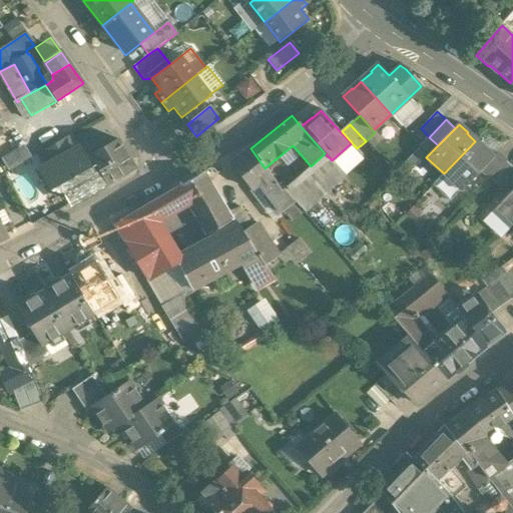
[(70,136),(39,154),(47,168),(78,150),(70,136)]
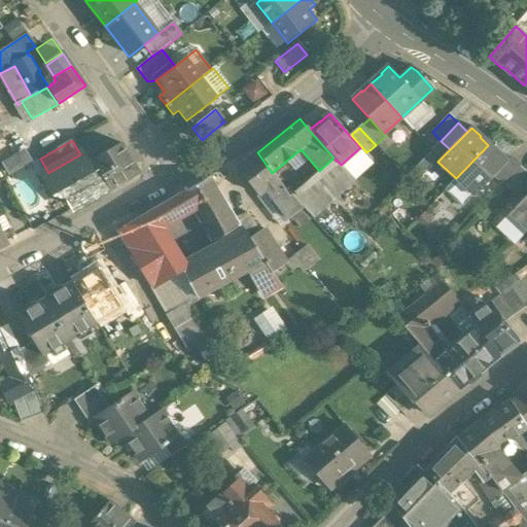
[(96,154),(86,151),(80,154),(48,173),(42,176),(54,195),(68,199),(74,209),(83,205),(134,175),(135,169),(119,143),(97,156),(96,154)]
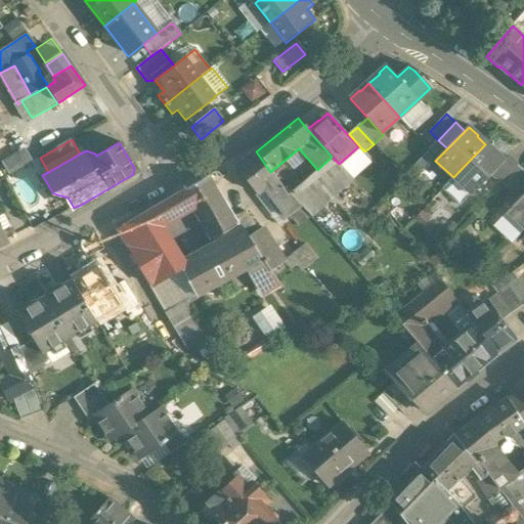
[(496,154),(485,144),(453,177),(473,194),(491,175),(505,161),(497,154),(496,154)]
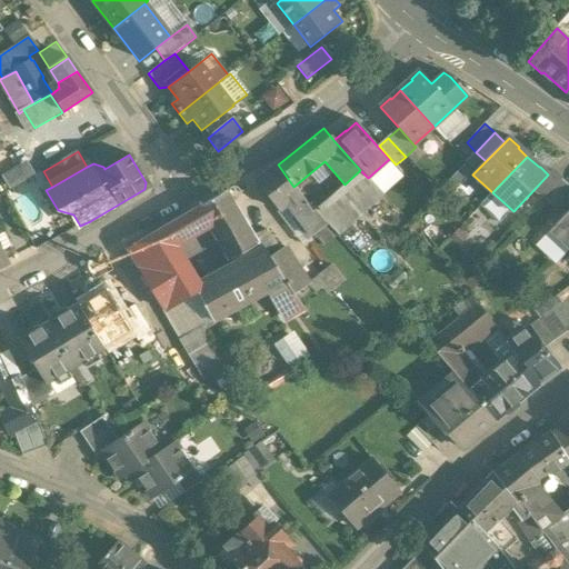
[(278,165),(256,181),(279,212),(287,207),(310,238),(327,226),(313,211),(311,213),(293,187),(278,165)]
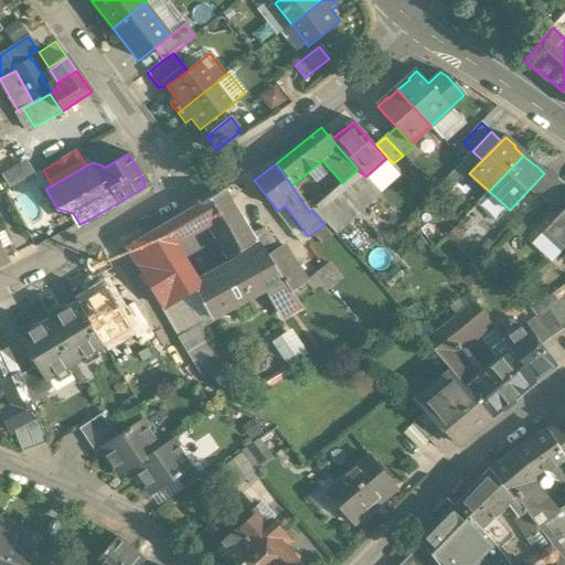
[(365,177),(358,169),(342,183),(311,210),(324,224),(333,235),(381,193),(365,177)]
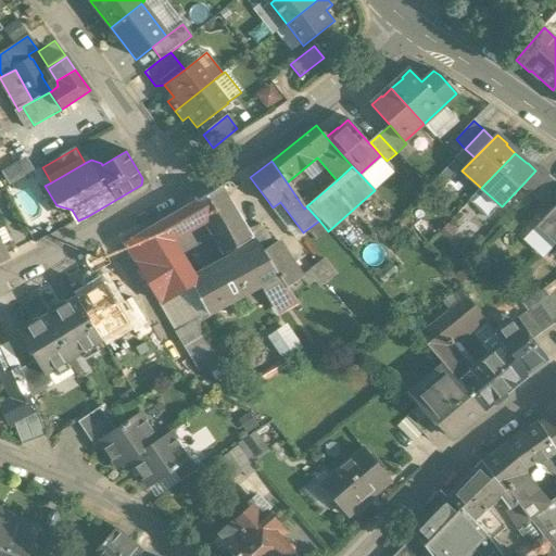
[(535,171),(521,186),(530,194),(548,175),(540,167),(535,171)]
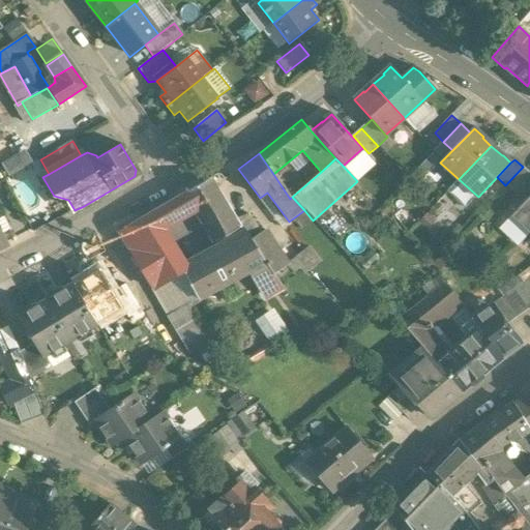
[(529,174),(523,167),(505,185),(514,194),(529,177),(529,174)]
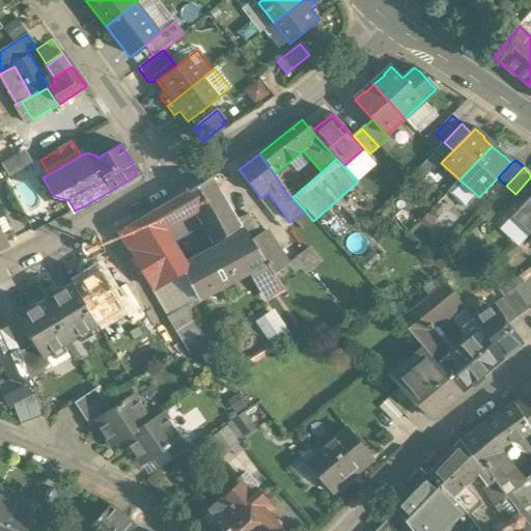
[(530,177),(515,194),(526,203),(530,197),(530,177)]
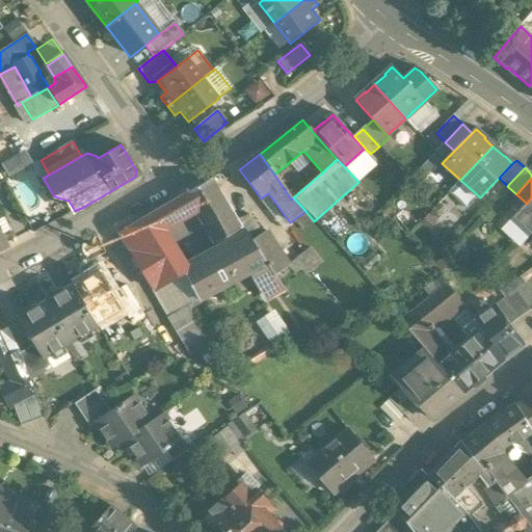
[(212,179),(184,195),(193,211),(215,244),(243,230),(240,224),(212,179)]
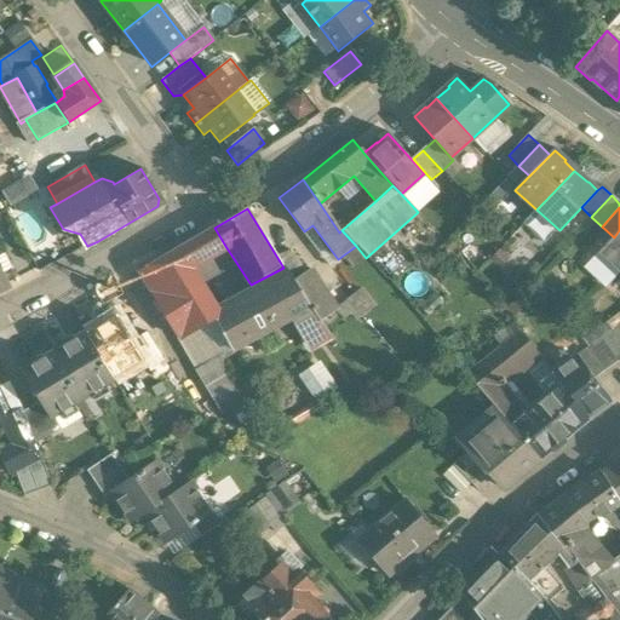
[(257,294),(216,316),(187,268),(225,246),(214,228),(137,273),(177,338),(212,319),(231,354),(290,323),(311,354),(333,339),(321,320),(291,276),(257,294)]
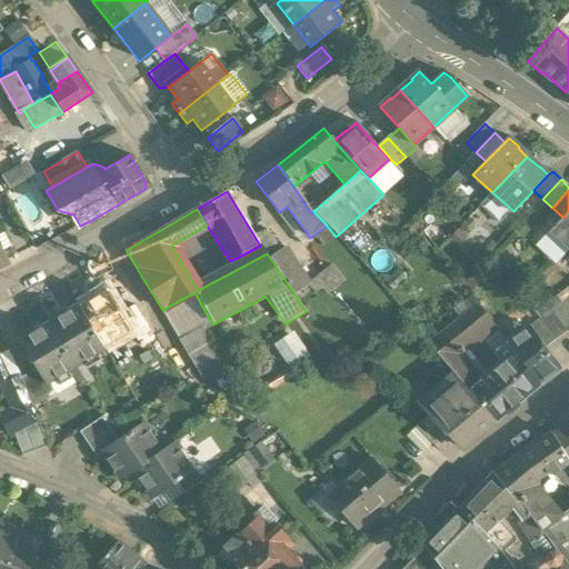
[(568,211),(563,218),(551,230),(568,246),(568,211)]
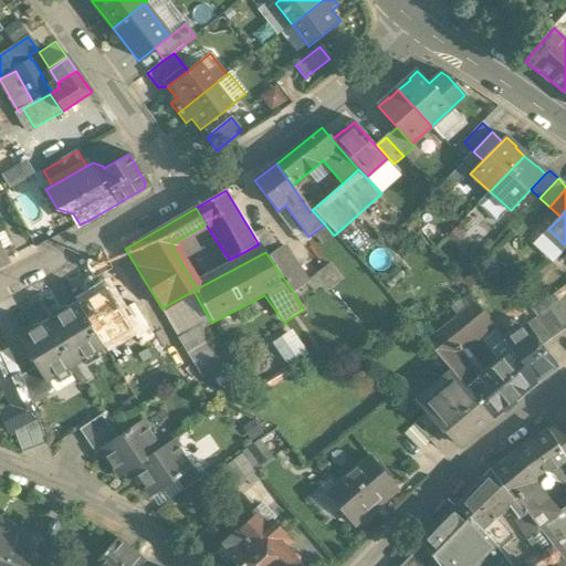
[(282,248),(279,249),(266,231),(255,239),(259,244),(260,243),(265,252),(293,292),(306,283),(282,248)]
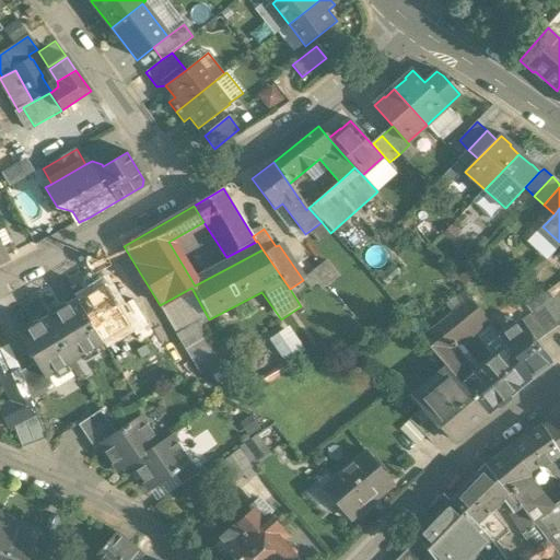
[(256,242),(226,257),(232,266),(263,249),(257,241),(256,242)]
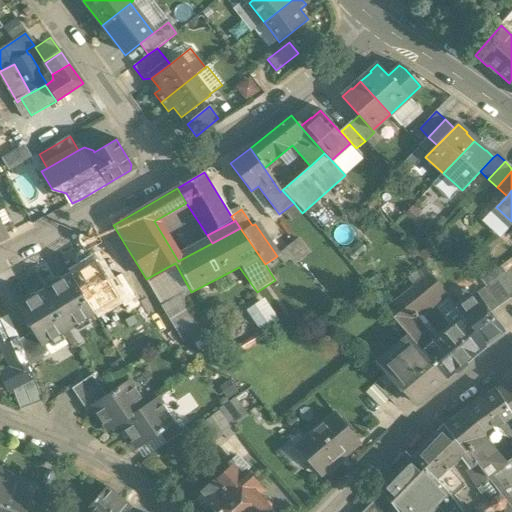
[(305,249),(297,241),(288,250),(296,258),(305,249)]
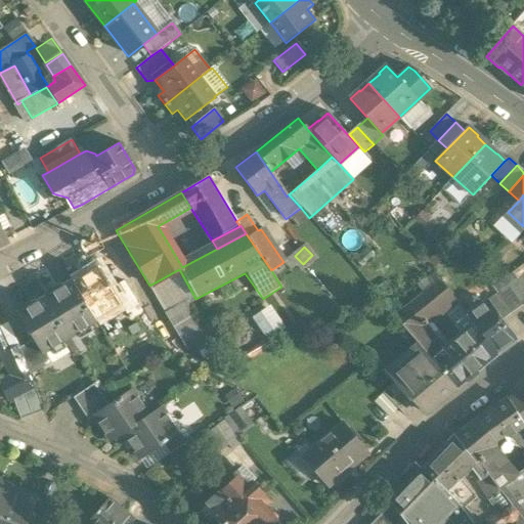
[(97,264),(71,280),(96,321),(121,307),(122,306),(112,288),(97,264)]
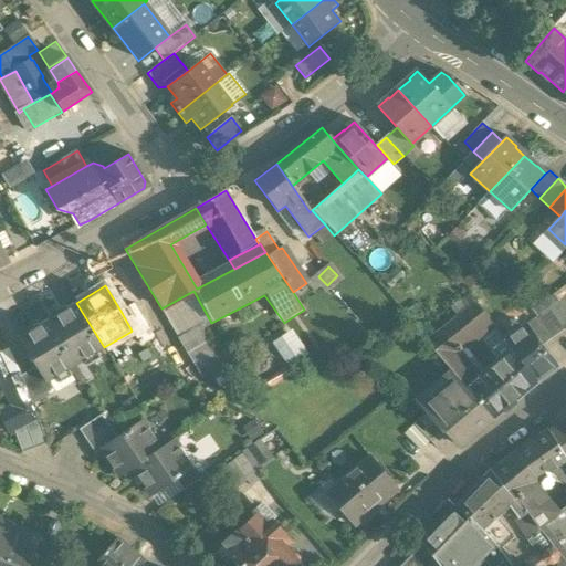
[(194,291),(161,308),(188,354),(219,337),(211,323),(194,291)]
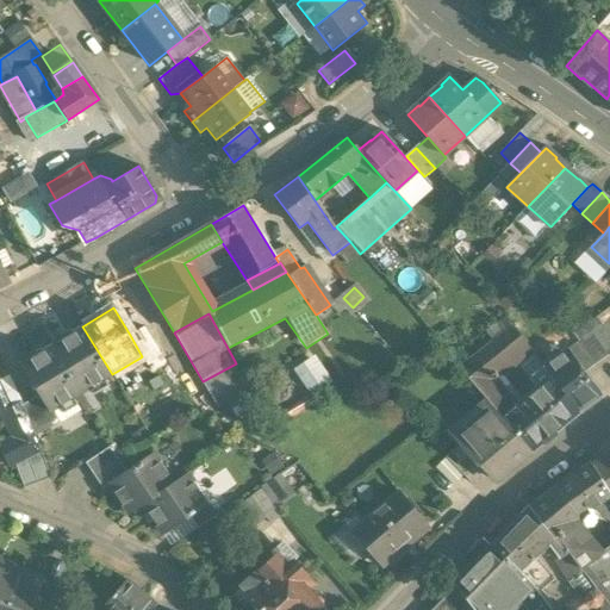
[(609,354),(609,336),(602,325),(591,334),(608,356),(609,354)]
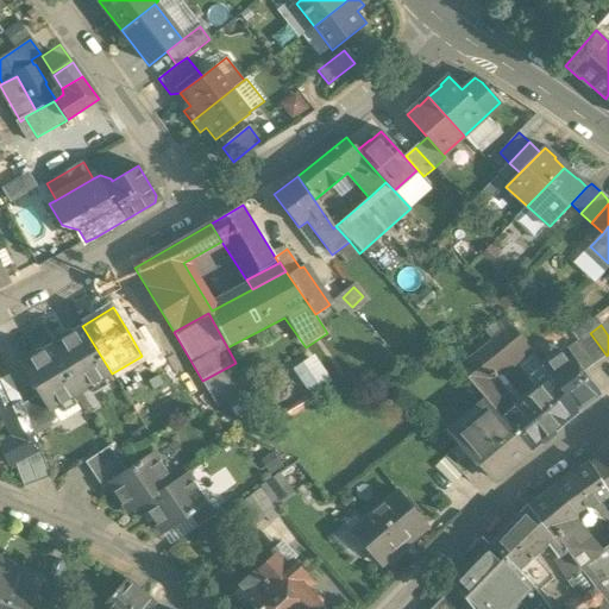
[(82,326),(51,345),(81,394),(112,374),(82,326)]
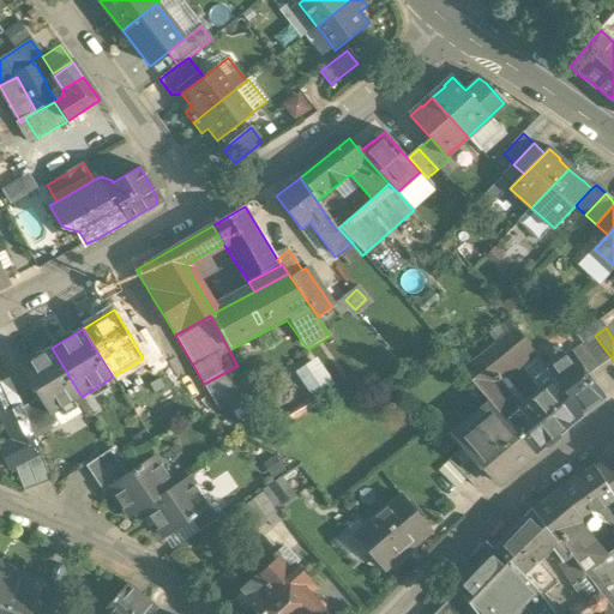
[(144,329),(131,337),(143,359),(142,360),(151,375),(167,366),(144,329)]
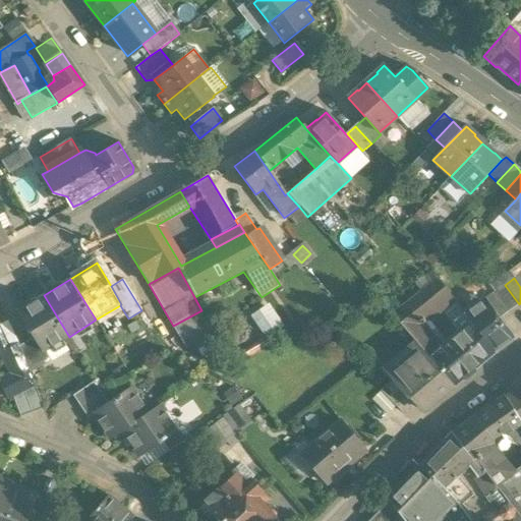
[(438,279),(392,315),(414,342),(426,333),(428,331),(422,323),(425,320),(421,314),(449,293),(438,279)]
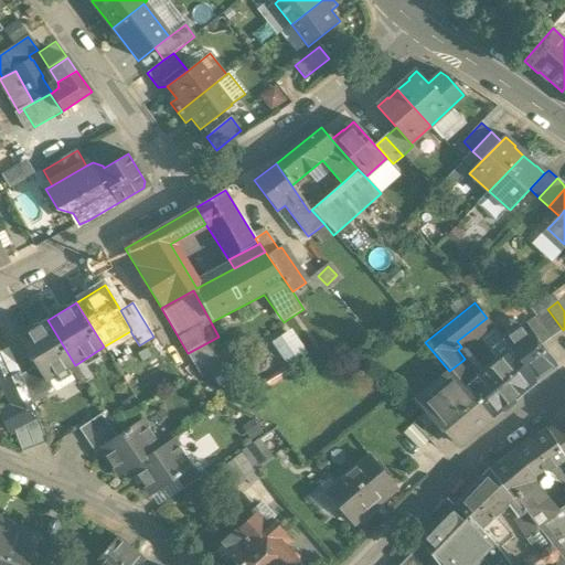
[(563,330),(547,309),(536,317),(552,339),(563,330)]
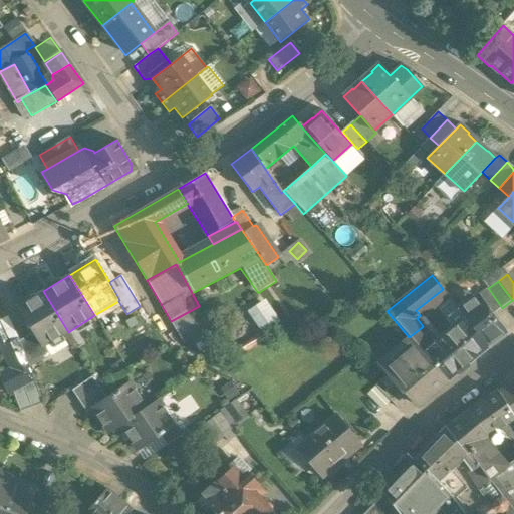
[(502,308),(488,288),(479,295),(493,314),(502,308)]
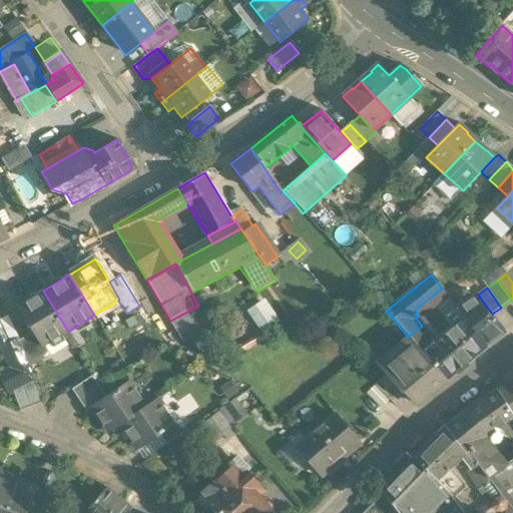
[(68,332),(43,291),(17,307),(33,333),(41,347),(42,347),(68,332)]
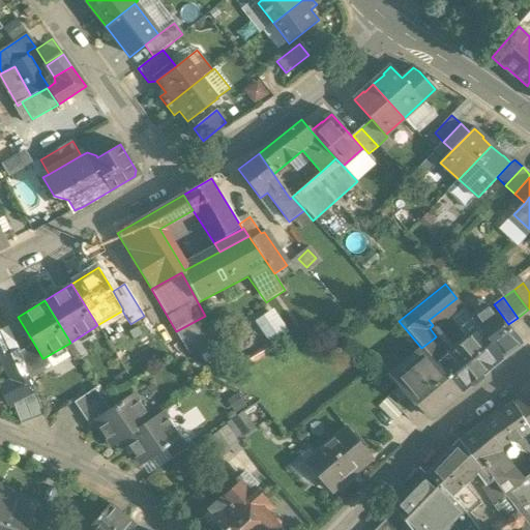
[(508,324),(494,304),(472,320),(478,328),(501,358),(521,342),(508,324)]
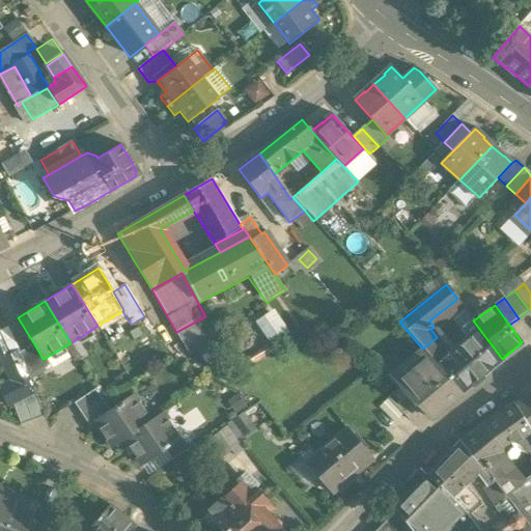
[(274,310),(254,323),(269,345),(288,333),(274,310)]
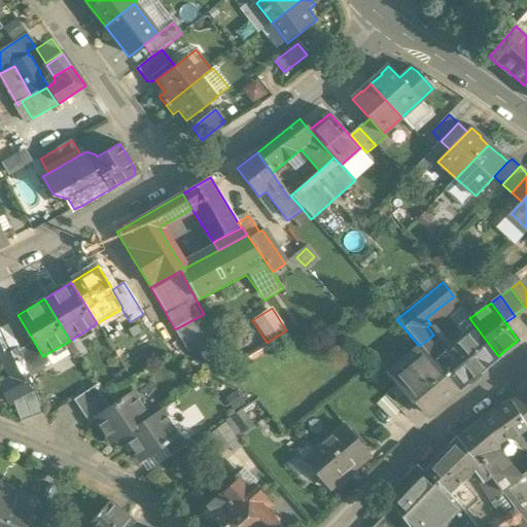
[(204,314),(175,329),(187,350),(215,335),(204,314)]
